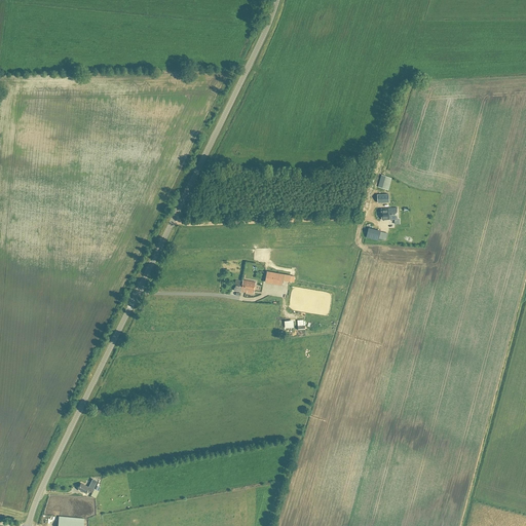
[(383,185),(388,187),(391,176),(386,175),(383,185)]
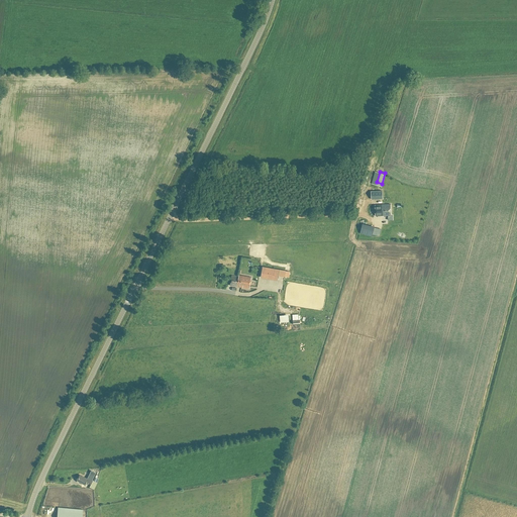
[(376,216),(391,215),(391,204),(375,205),(376,216)]
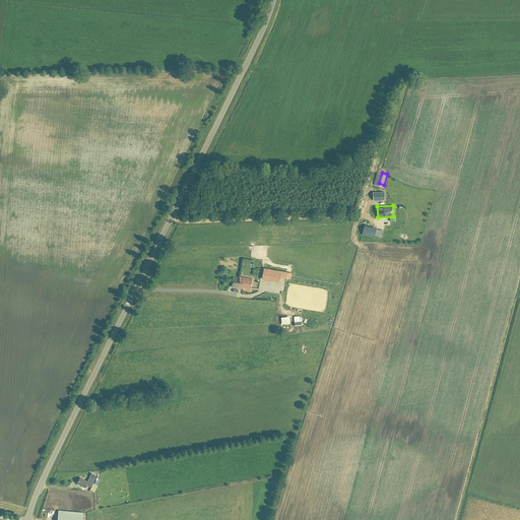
[(375,236),(375,226),(364,226),(364,235),(375,236)]
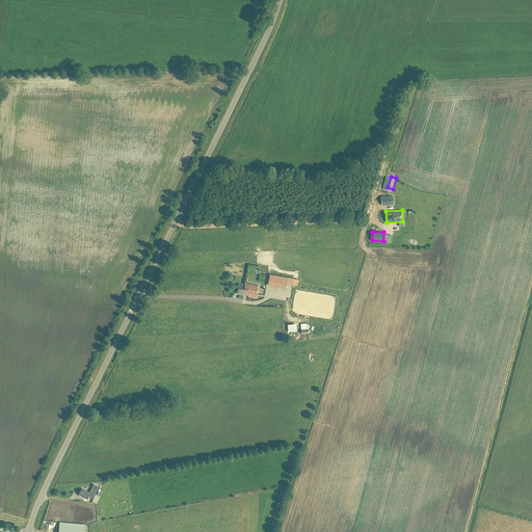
[(268,286),(286,289),(288,277),(270,274),(268,286)]
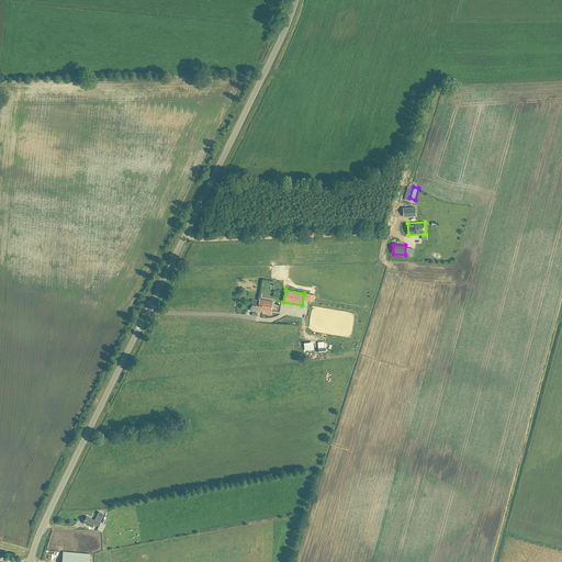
[(260,300),(253,299),(250,310),(271,313),(273,301),(260,299),(260,300)]
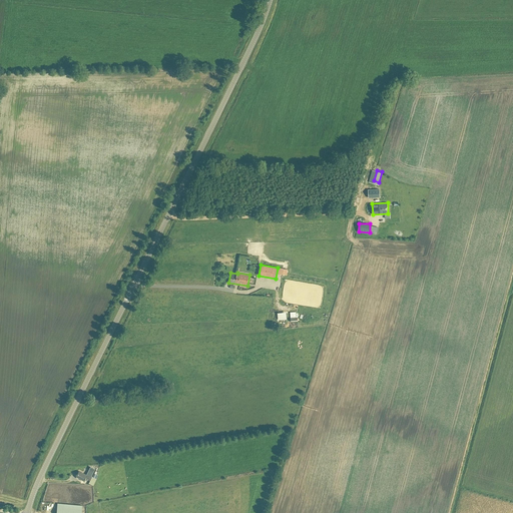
[(95,472),(93,477),(87,475),(79,471),(76,477),(84,481),(86,478),(90,480),(89,483),(93,486),(96,479),(95,479),(97,475),(96,474),(97,472),(95,472)]
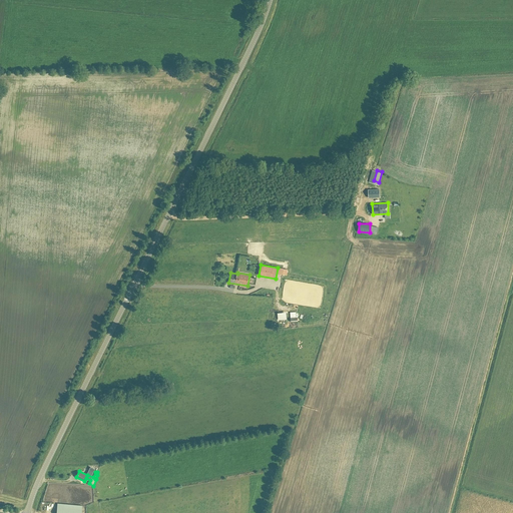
[(58,504),(56,512),(81,512),(83,506),(58,504)]
